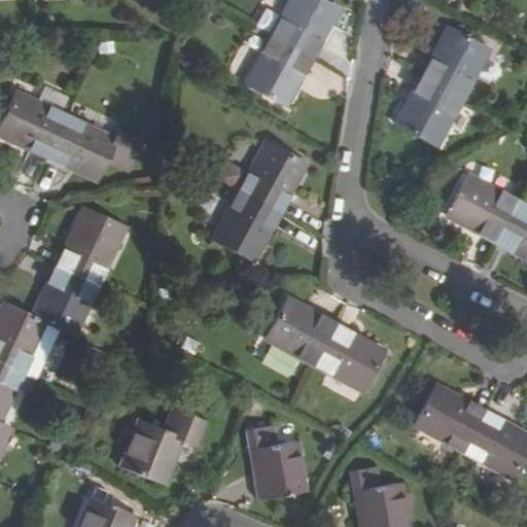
[(320,0),(290,0),(271,34),(313,58),(322,40),(316,37),(322,26),(327,30),(339,9),(320,0)]
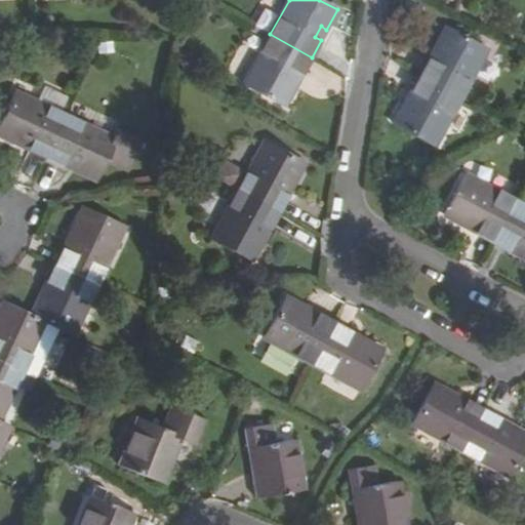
[(326,30),(321,26),(315,37),(321,40),(326,30)]
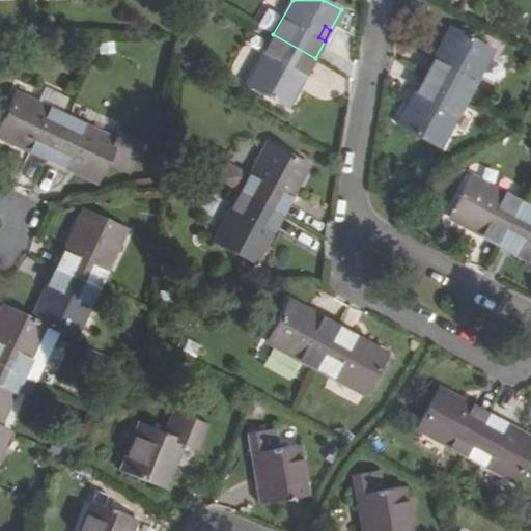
[(434,60),(425,76),(467,99),(493,51),(451,28),(440,48),(447,52),(441,63),(434,60)]
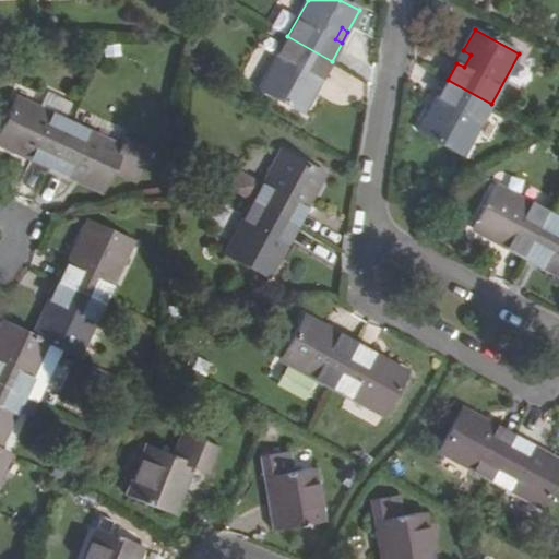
[(261,88),(305,113),(317,91),(308,87),(316,73),(323,78),(332,61),(287,36),(261,88)]
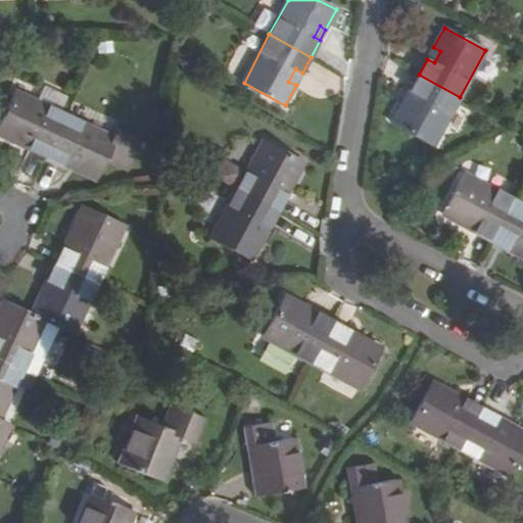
[(440,51),(433,47),(427,59),(434,62),(440,51)]
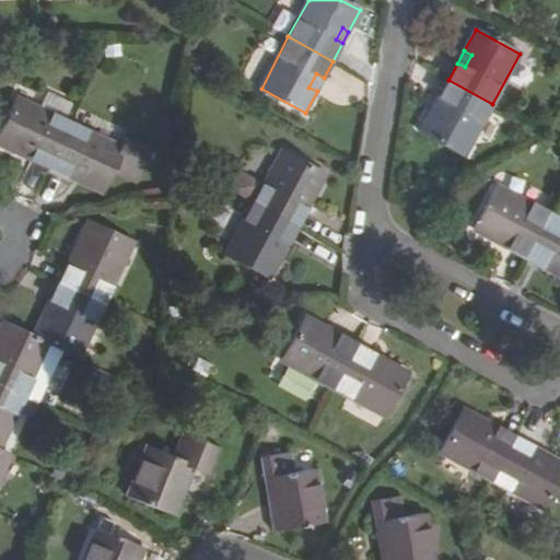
[(200,55),(189,60),(197,77),(208,71),(200,55)]
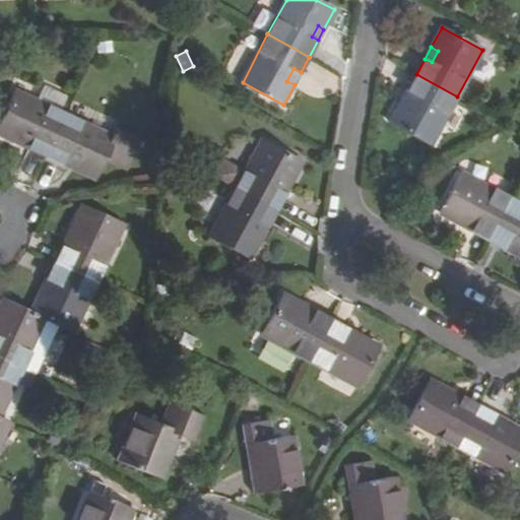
[(301,72),(294,68),(286,81),(295,84),(301,72)]
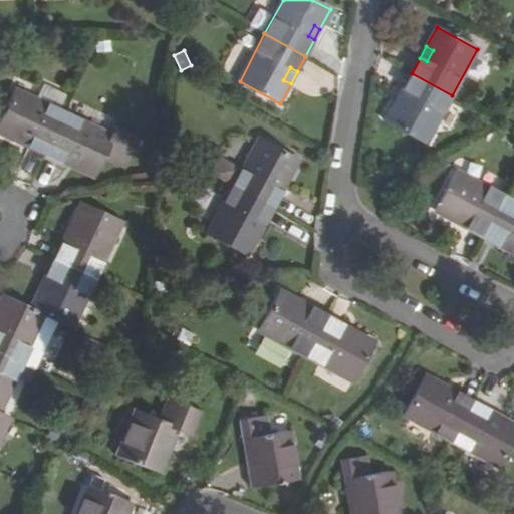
[(397,100),(387,121),(428,143),(452,95),(412,73),(403,89),(410,93),(405,105),(397,100)]
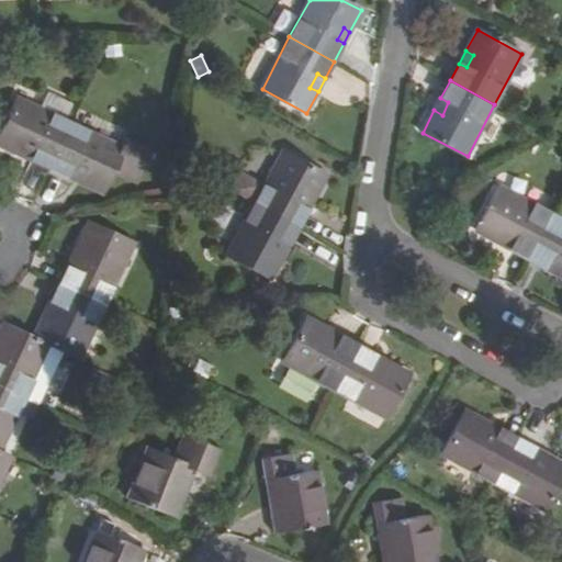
[(47,92),(40,108),(65,120),(72,104),(47,92)]
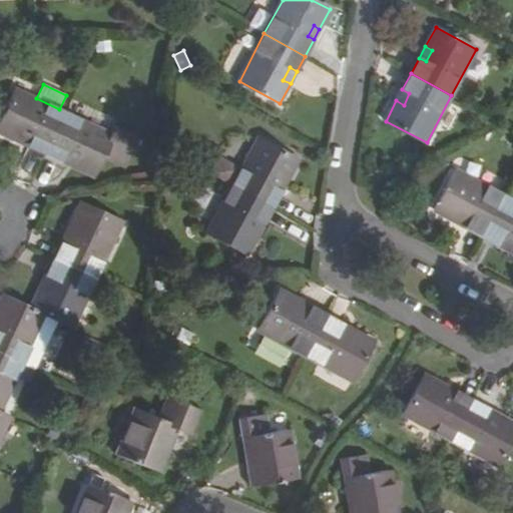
[(36,98),(16,89),(0,122),(0,131),(17,140),(21,132),(32,137),(28,145),(45,153),(64,111),(59,109),(36,98)]
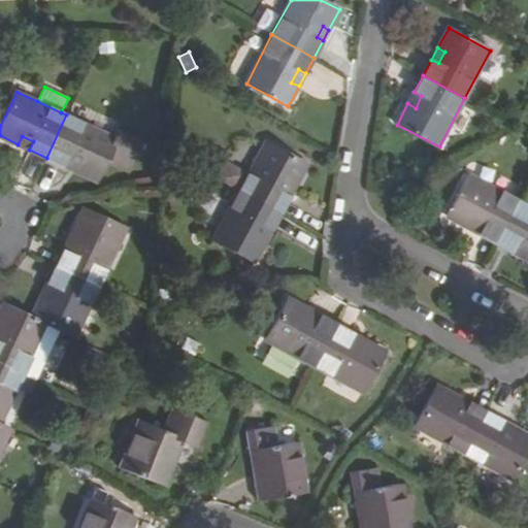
[(421,96),(414,92),(407,103),(416,108),(421,96)]
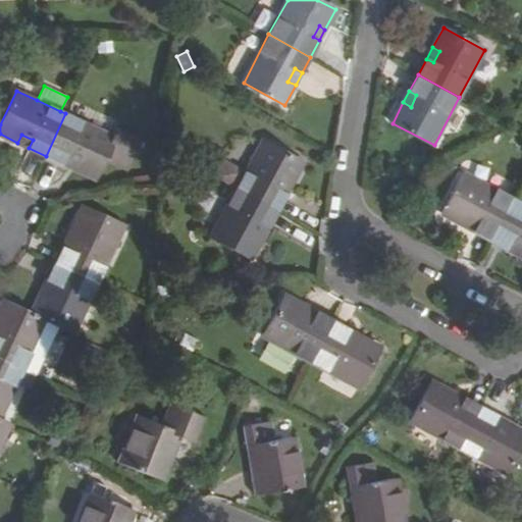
[(115,138),(65,113),(46,156),(62,164),(65,156),(79,162),(74,169),(95,179),(105,159),(126,169),(141,140),(119,128),(115,138)]
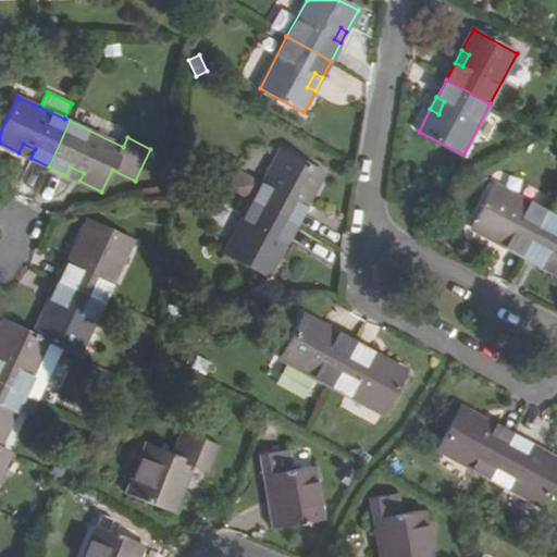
[(23,144),(19,152),(31,158),(35,149),(23,144)]
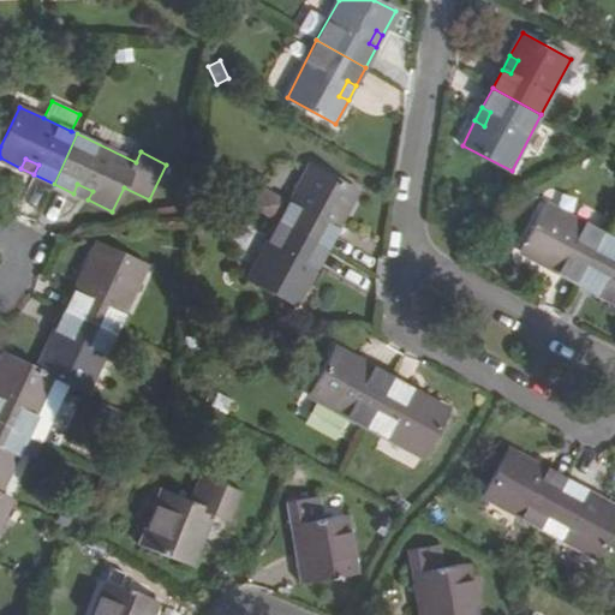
[(279,222),(327,249),(338,230),(329,226),(336,212),(345,215),(357,192),(310,166),(290,203),(279,222)]
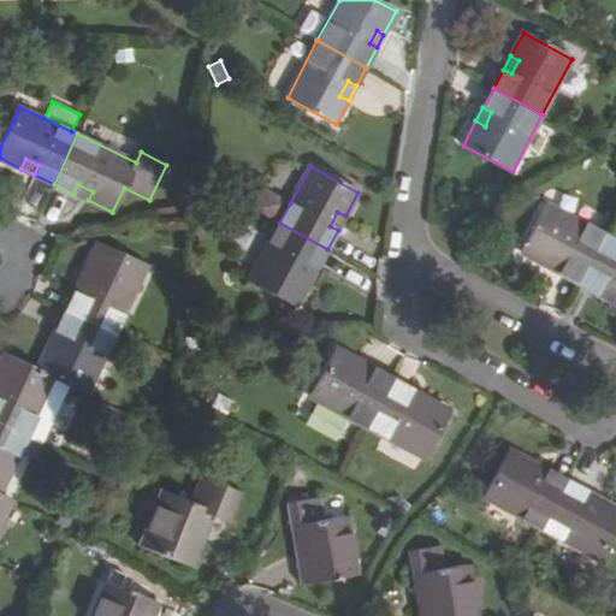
[(93,191),(77,184),(73,194),(88,200),(93,191)]
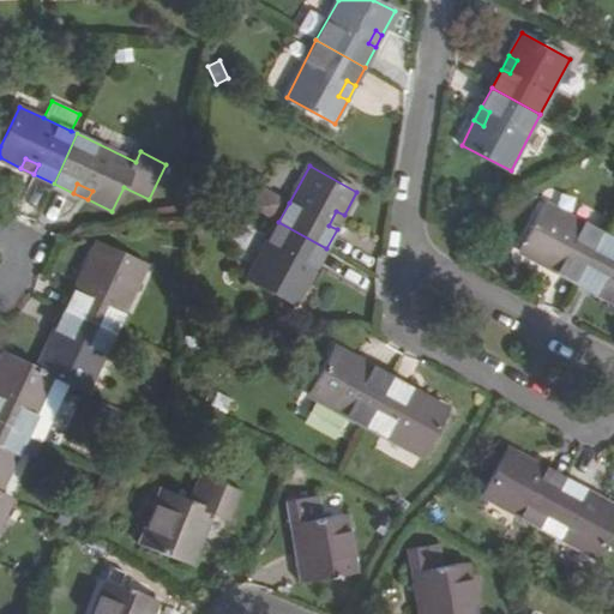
[(278,222),(289,203),(253,184),(245,197),(254,203),(251,208),(278,222)]
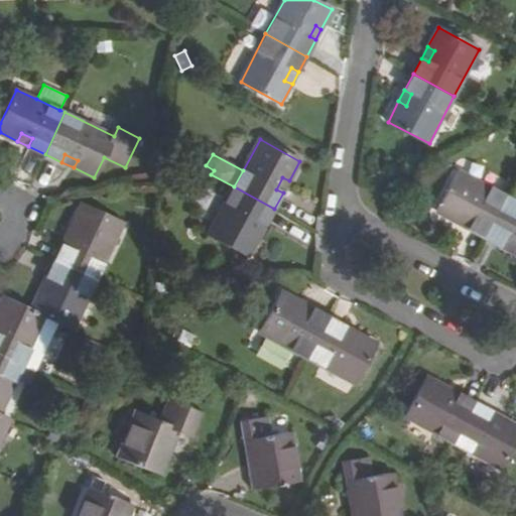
[(459,171),(436,211),(457,223),(461,216),(471,222),(467,228),(484,238),(506,198),(459,171)]
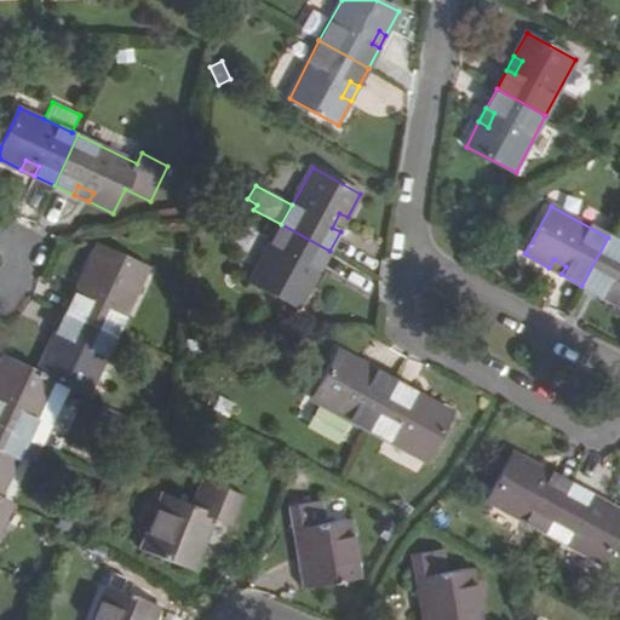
[(500,212),(486,222),(495,237),(511,227),(500,212)]
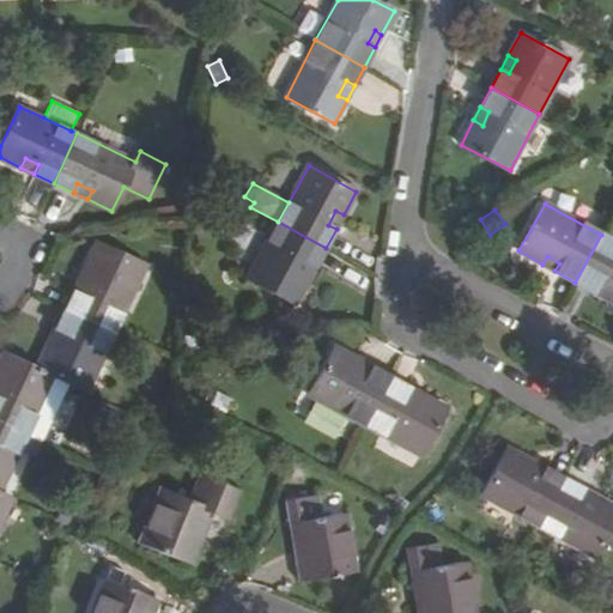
[(344,214),(335,211),(328,225),(337,229),(344,214)]
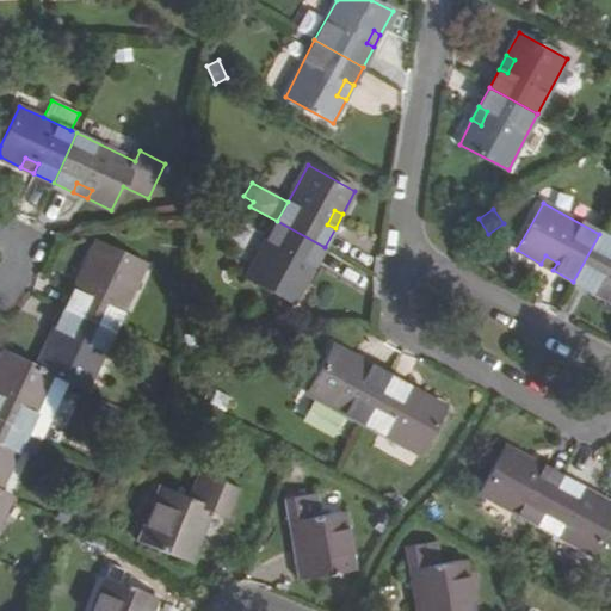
[(325,247),(277,221),(247,278),(295,304),(308,279),(301,276),(308,263),(315,267),(325,247)]
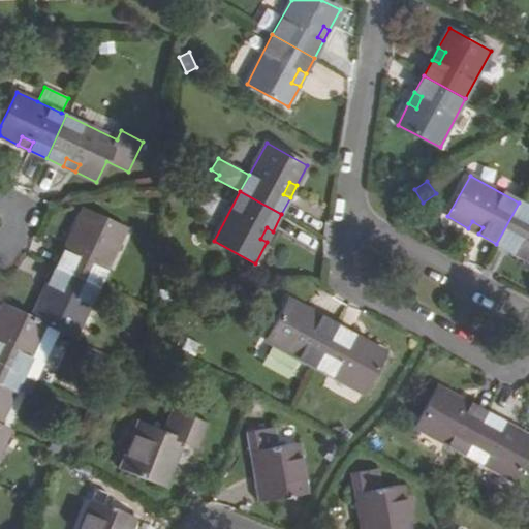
[(528,208),(519,203),(496,244),(512,253),(517,246),(528,252),(524,259),(528,262),(528,208)]
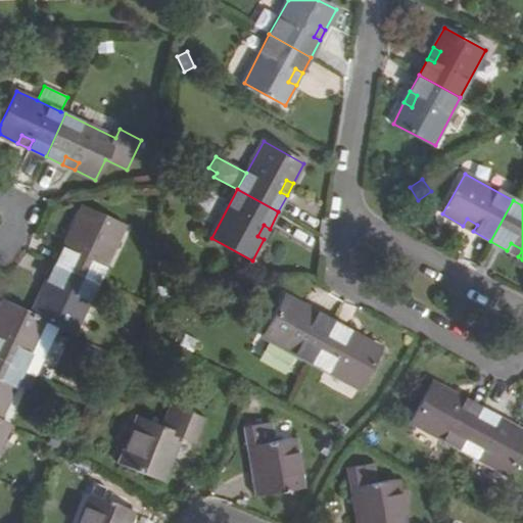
[(63,247),(55,265),(98,284),(126,226),(82,205),(68,236),(76,240),(70,250),(63,247)]
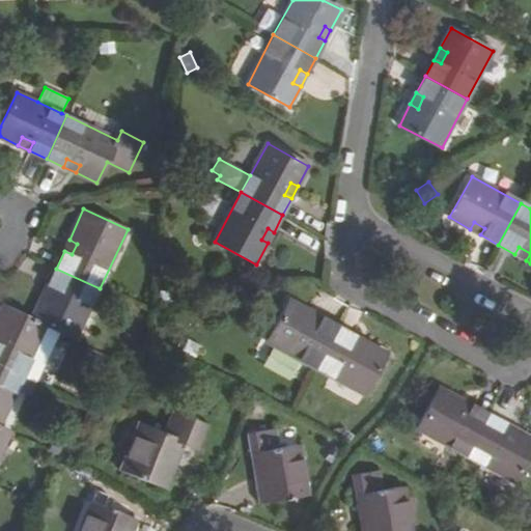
[(484,228),(474,222),(470,229),(480,234),(484,228)]
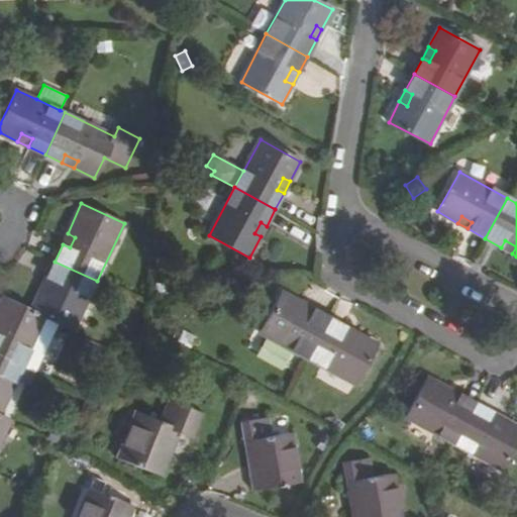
[(267,226),(261,222),(254,233),(261,236),(267,226)]
